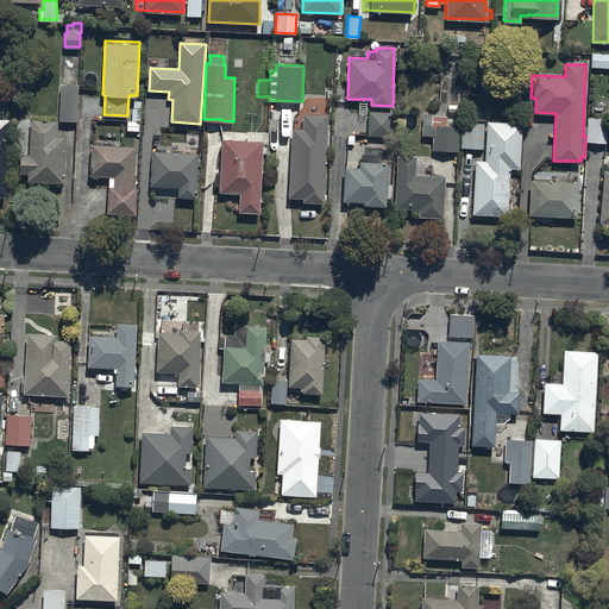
[(79,85),(62,83),(60,119),(77,119),(79,85)]
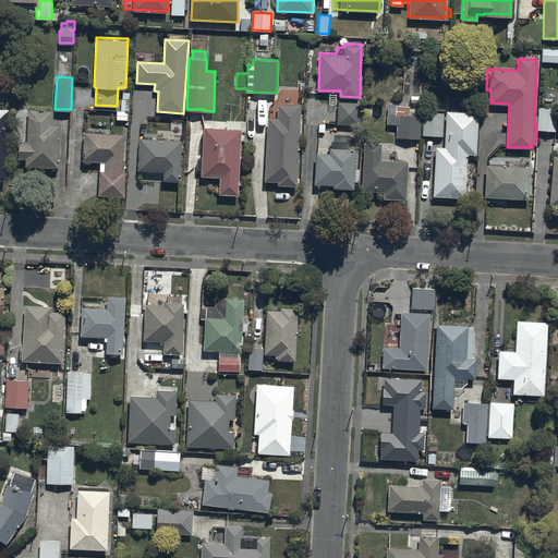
[(361,101),(338,101),(338,124),(361,124),(361,101)]
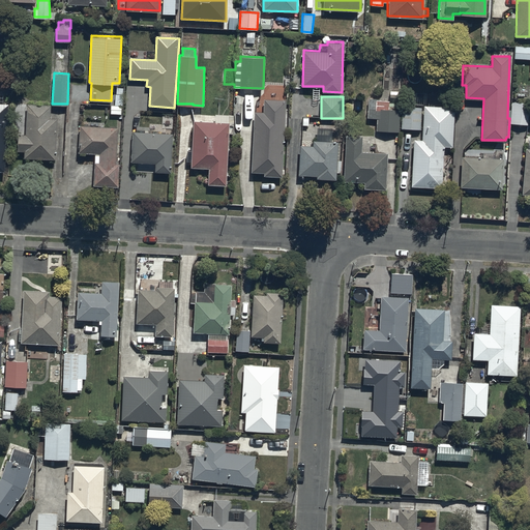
[(367,117),(376,117),(376,130),(399,130),(399,109),(387,109),(387,99),(375,99),(375,97),(367,97),(367,117)]
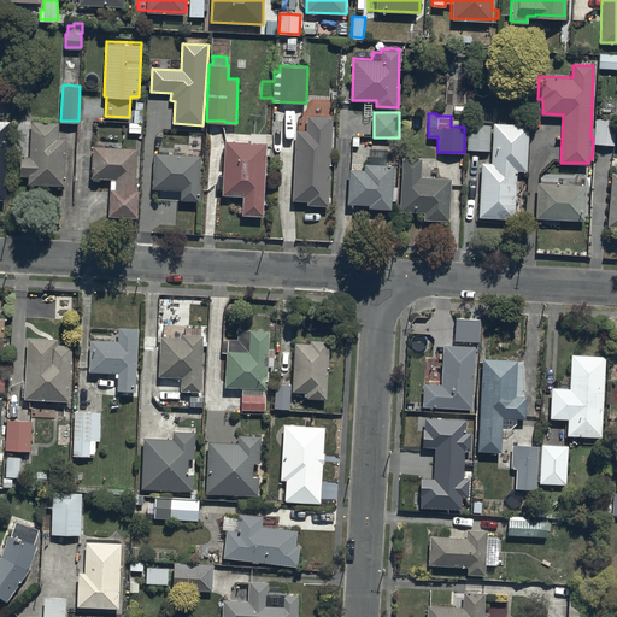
[(329,204),(333,116),(307,116),(306,129),(295,128),(293,199),(307,200),(307,204),(329,204)]
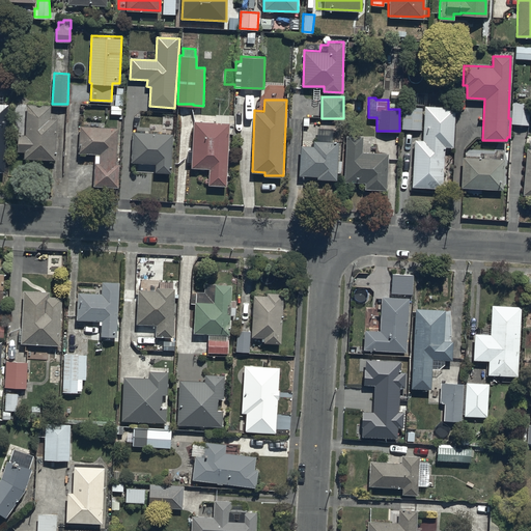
[(518,102),(511,102),(511,123),(529,123),(529,102),(524,102),(524,100),(518,100),(518,102)]
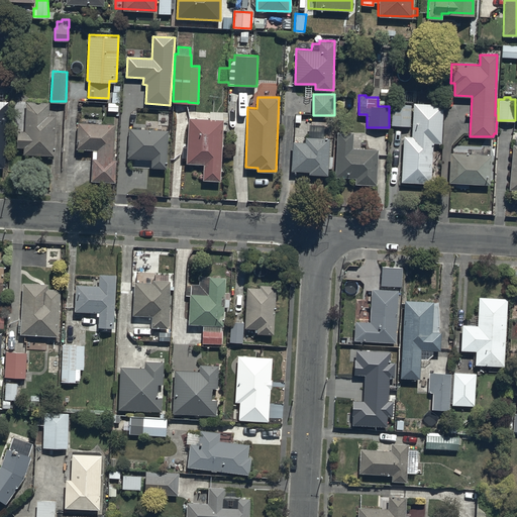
[(48,114),(49,101),(26,100),(25,130),(17,130),(17,146),(23,146),(23,153),(54,153),(56,114),(48,114)]
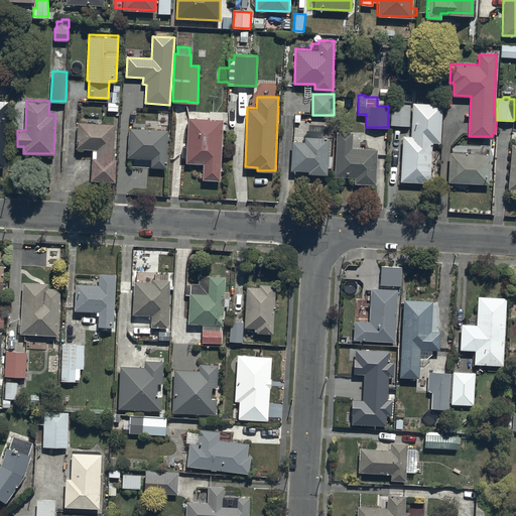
[(440,141),(441,104),(411,102),(410,130),(406,130),(406,134),(402,134),(400,179),(429,180),(431,141),(440,141)]
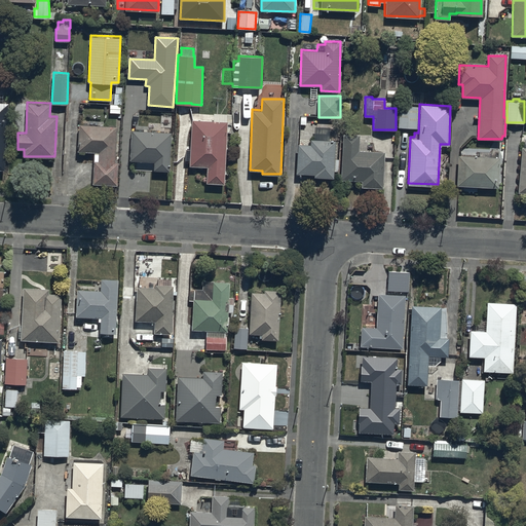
[(417,127),(417,106),(398,105),(398,127),(417,127)]
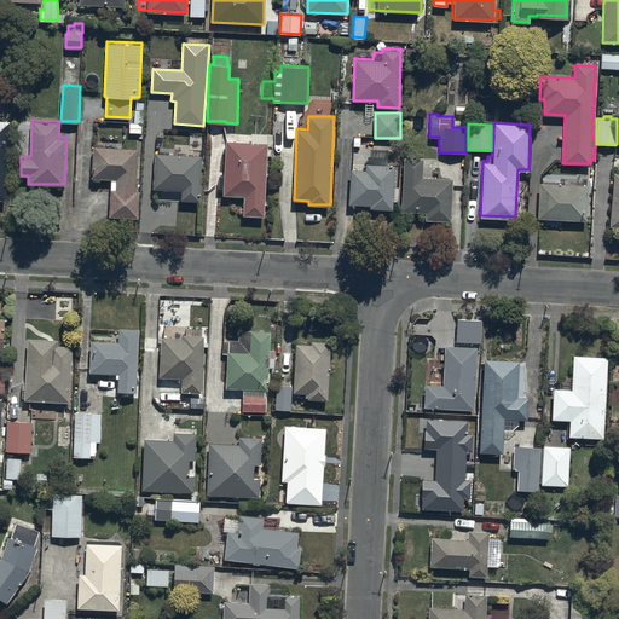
[(243,214),(264,215),(267,145),(272,145),(272,133),(252,132),(252,142),(226,140),(224,174),(219,173),(218,187),(223,187),(223,195),(243,195),(243,214)]
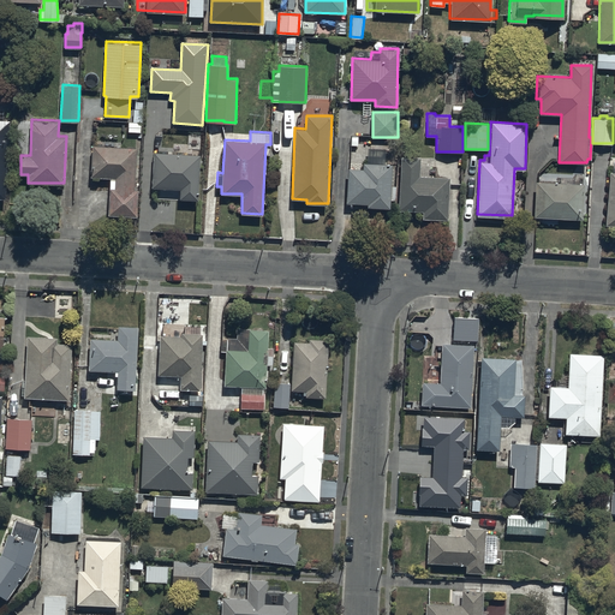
[(136,147),(93,144),(91,175),(111,177),(108,213),(137,215),(138,189),(133,187),(136,147)]
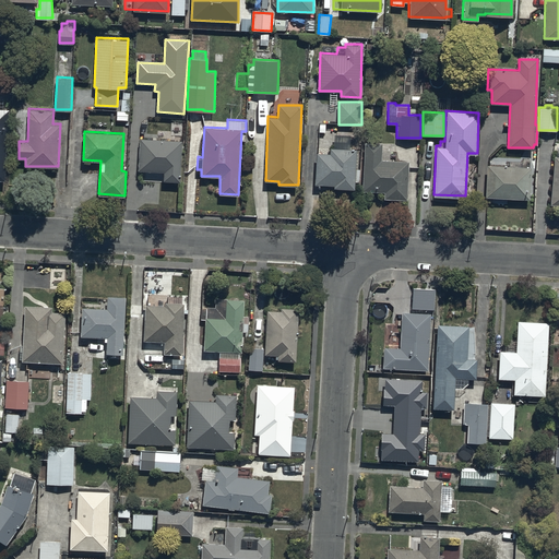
[(330,153),(317,152),(316,182),(334,182),(334,187),(355,188),(356,147),(351,147),(351,134),(335,134),(334,146),(330,146),(330,153)]
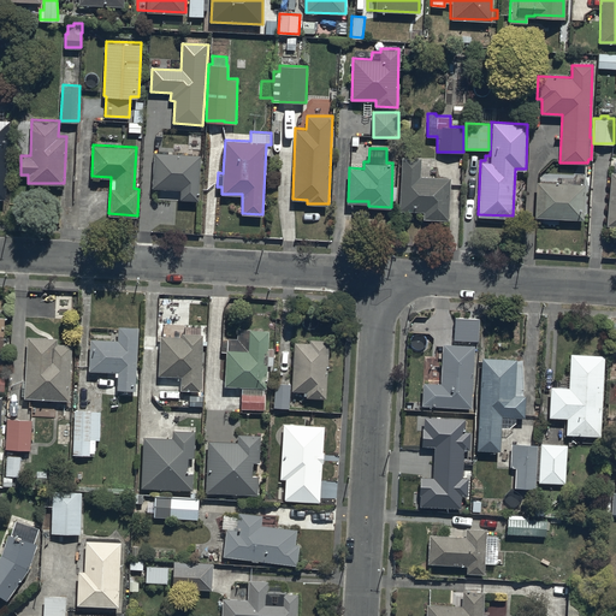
[(200,154),(154,152),(153,187),(179,188),(179,197),(199,199),(200,154)]
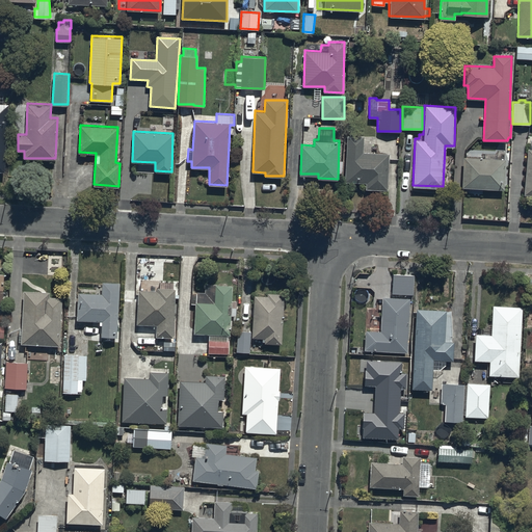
[(363,134),(347,134),(345,181),(366,181),(365,187),(387,188),(389,153),(376,152),(377,137),(363,136),(363,134)]
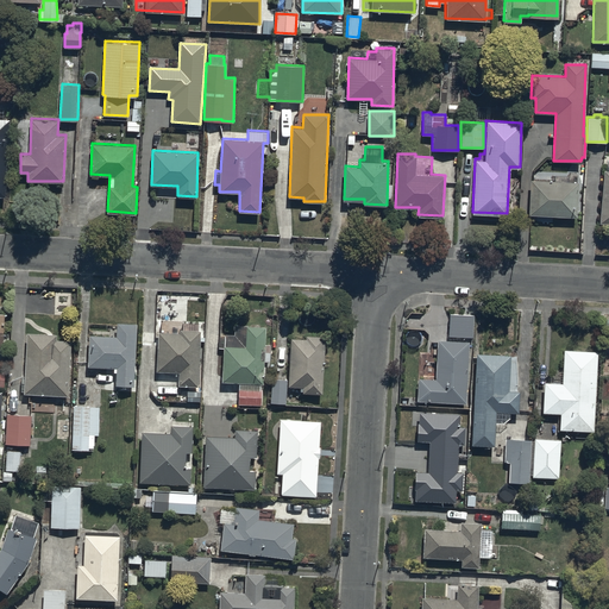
[(608,169),(603,169),(598,221),(608,221),(608,169)]
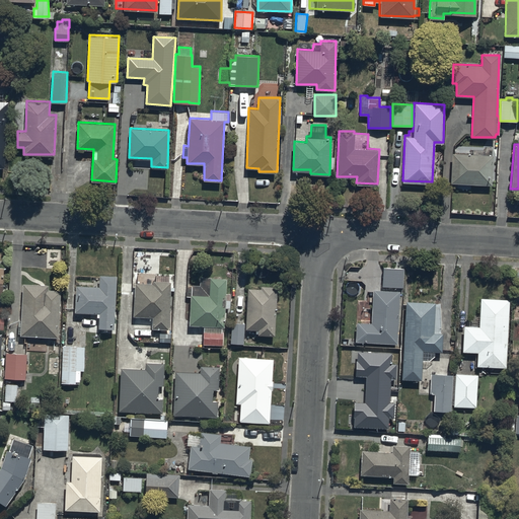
[(471,152),(452,152),(451,181),(492,182),(493,153),(483,153),(484,148),(471,148),(471,152)]
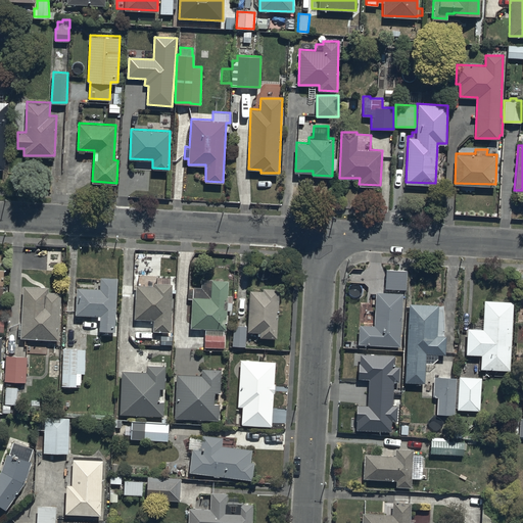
[(153,330),(170,331),(173,283),(171,283),(171,276),(157,275),(157,282),(154,282),(154,285),(136,284),(134,317),(154,318),(153,330)]
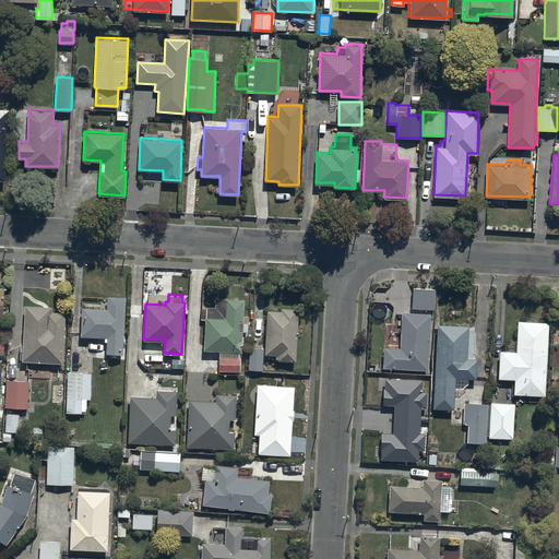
[(238,357),(239,352),(242,352),(244,298),(227,298),(226,317),(225,317),(215,307),(207,307),(207,317),(205,317),(204,351),(219,352),(218,370),(239,371),(240,357),(238,357)]
